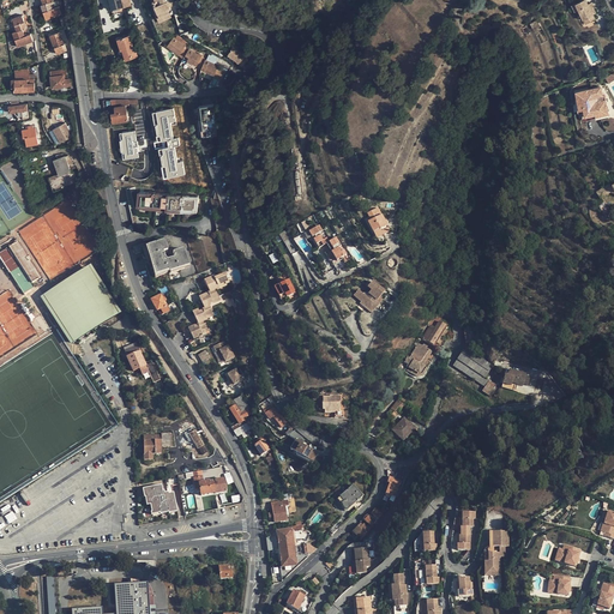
[(126,11),(125,7),(122,0),(109,0),(113,14),(126,11)]
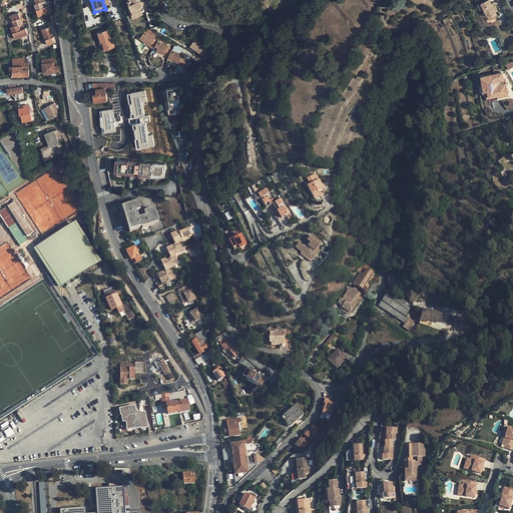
[(115,7),(112,0),(102,0),(105,9),(115,7)]
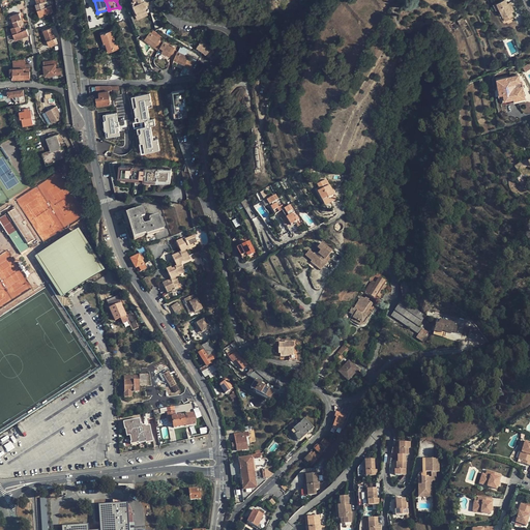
[(134,0),(133,1),(136,11),(135,11),(136,16),(148,11),(146,6),(150,4),(147,0),(134,0)]
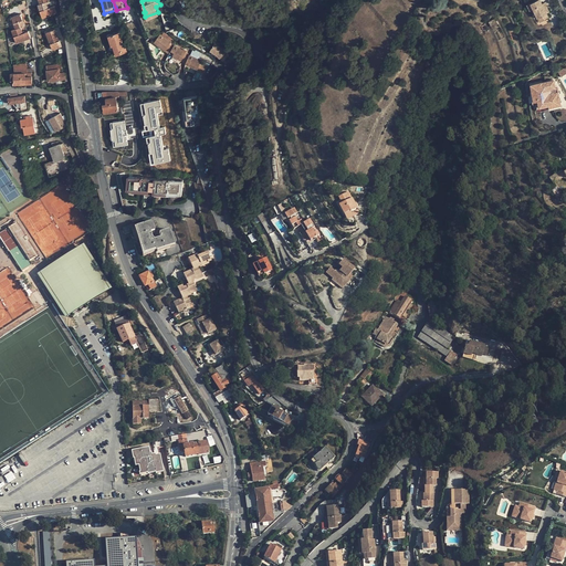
[(542,0),(537,0),(530,4),(532,10),(535,8),(541,18),(543,21),(551,17),(549,13),(552,12),(546,2),(544,3),(542,0)]
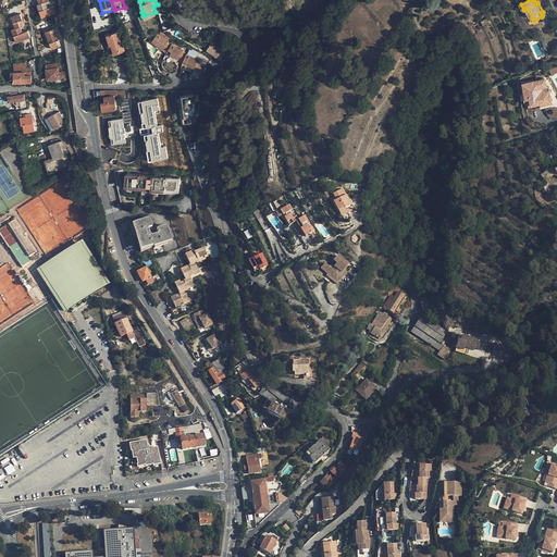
[(46,2),(39,4),(37,4),(41,17),(56,13),(53,5),(48,8),(46,2)]
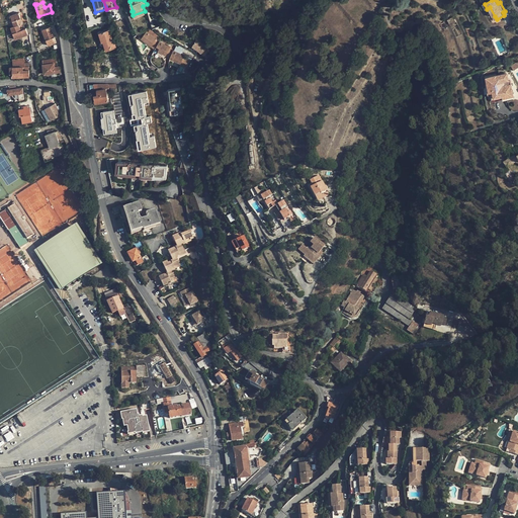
[(12,21),(14,26),(19,25),(23,23),(21,18),(20,18),(18,12),(10,15),(12,21)]
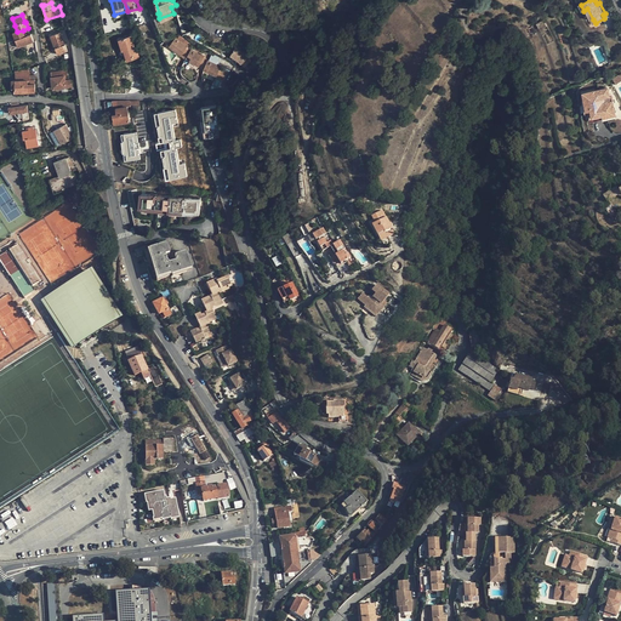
[(26,36),(23,30),(17,32),(13,33),(18,47),(34,41),(30,34),(26,36)]
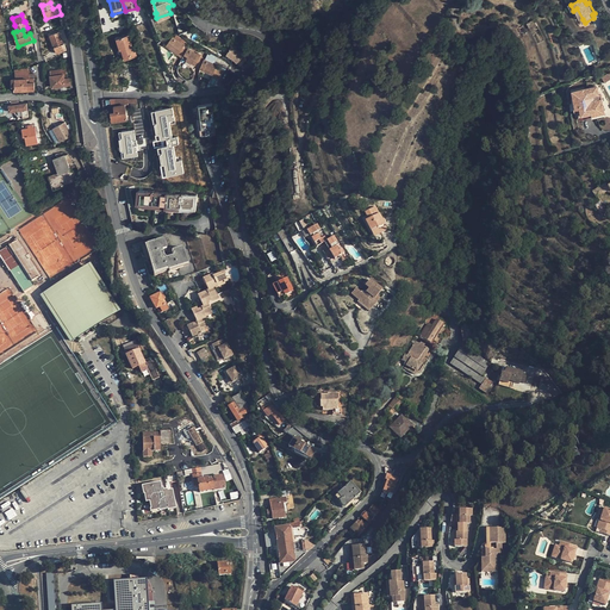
[(63,44),(60,32),(50,36),(57,54),(66,50),(63,43),(63,44)]
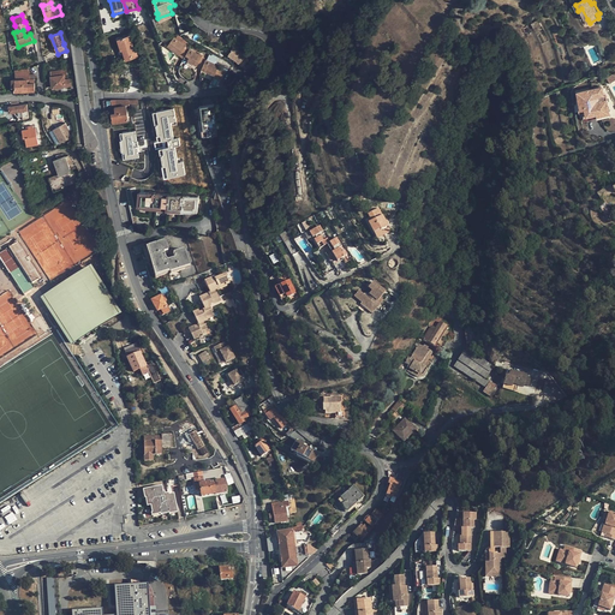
[(133,48),(130,36),(118,40),(121,51),(123,51),(126,61),(138,57),(135,48),(133,48)]
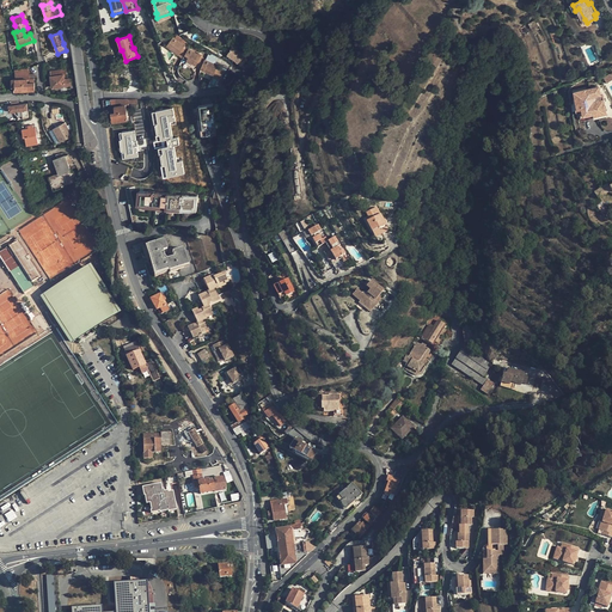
[(178,55),(185,47),(183,44),(182,44),(172,38),(169,43),(172,46),(170,49),(178,55)]
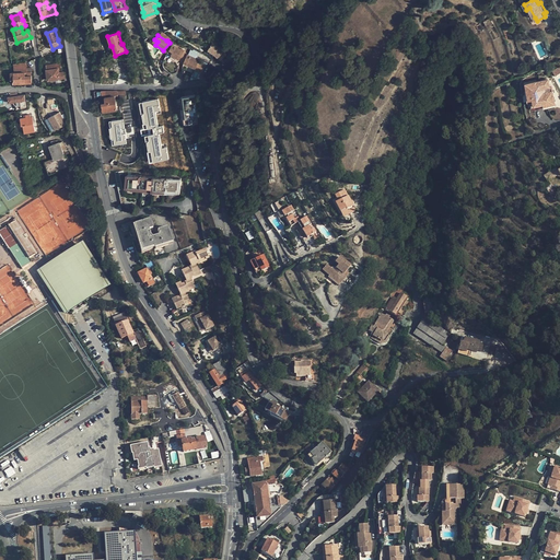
[(171,44),(170,43),(163,50),(167,54),(168,50),(172,45),(171,44)]
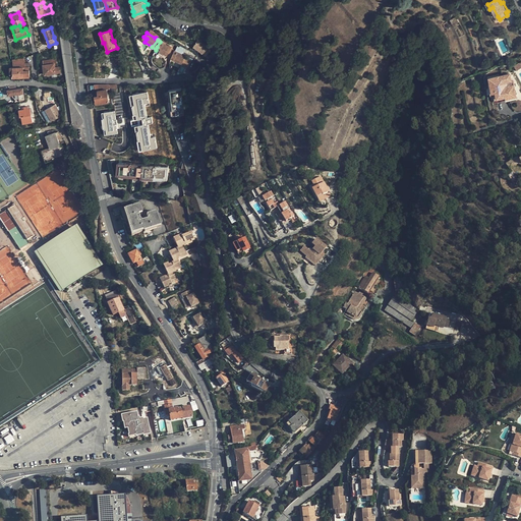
[(196,41),(192,49),(204,55),(209,47),(196,41)]
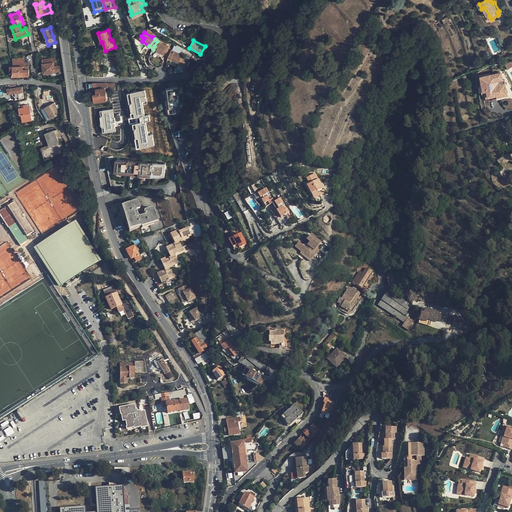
[(166,46),(157,41),(154,46),(157,48),(156,51),(164,55),(168,47),(166,46)]
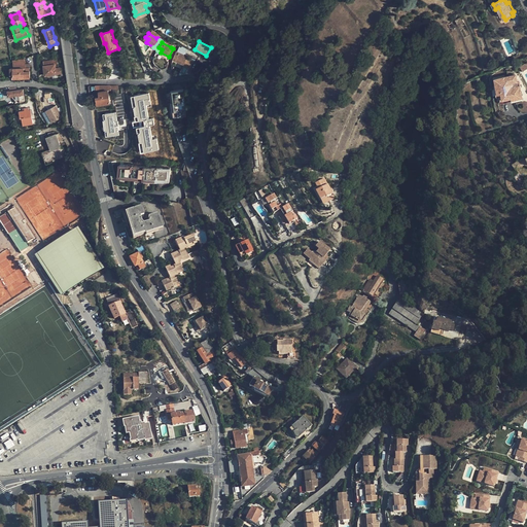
[(177,59),(176,61),(190,67),(192,62),(188,59),(189,57),(185,56),(176,51),(174,57),(177,59)]
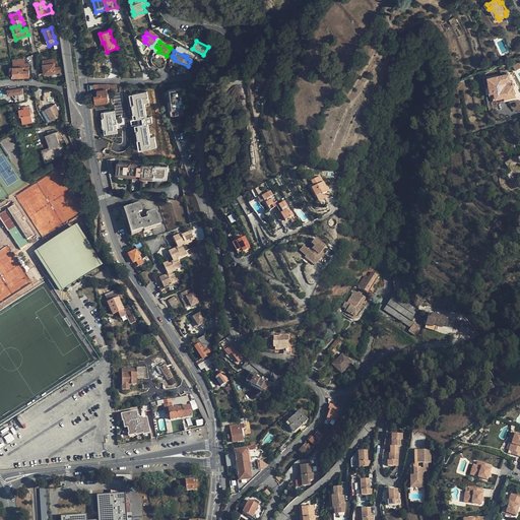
[(12,59),(13,67),(13,74),(13,77),(29,77),(29,66),(25,67),(23,58),(12,59)]
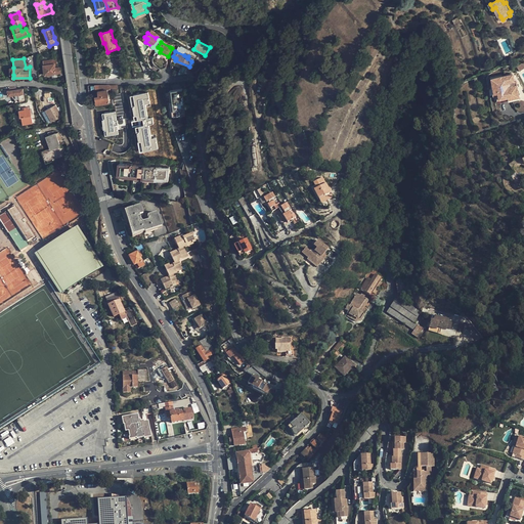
[(57,69),(56,59),(43,60),(45,75),(59,73),(60,76),(64,75),(63,68),(57,69)]
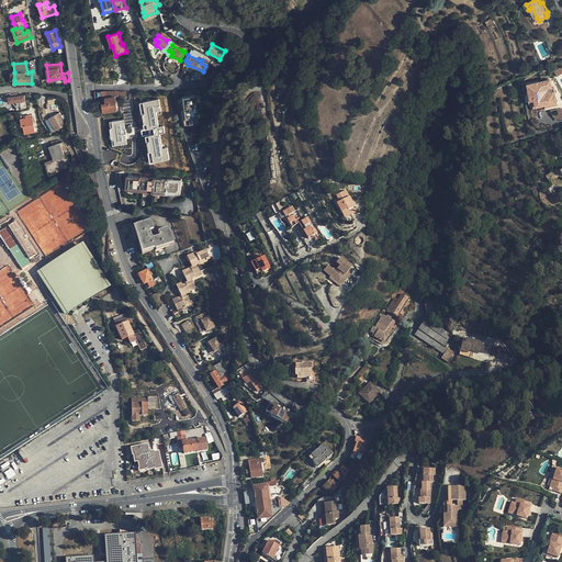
[(560,104),(558,90),(549,91),(548,89),(554,87),(553,79),(531,83),(532,91),(537,91),(540,105),(549,104),(549,107),(560,104)]
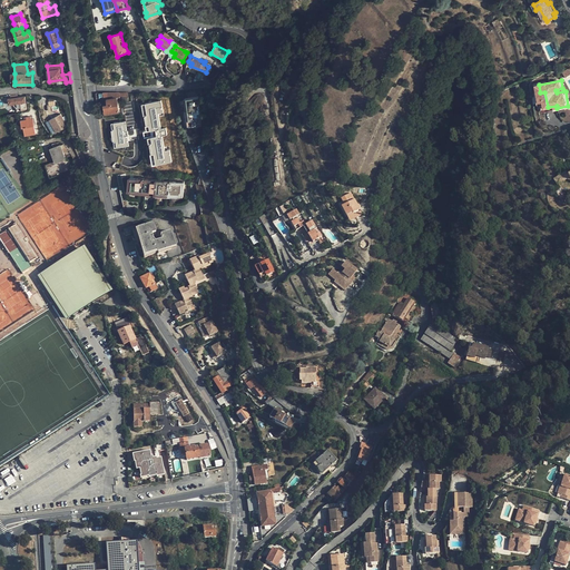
[(128,96),(128,92),(96,94),(97,98),(106,97),(107,99),(107,104),(104,105),(106,114),(119,111),(117,98),(120,98),(120,96),(123,96),(128,96)]
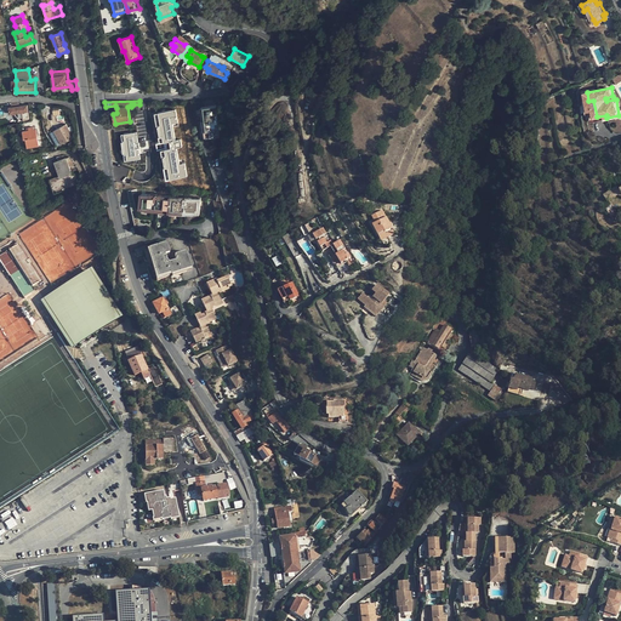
[(604,119),(607,118),(607,115),(597,117),(593,101),(588,101),(587,102),(590,110),(590,114),(593,113),(594,120),(604,119)]
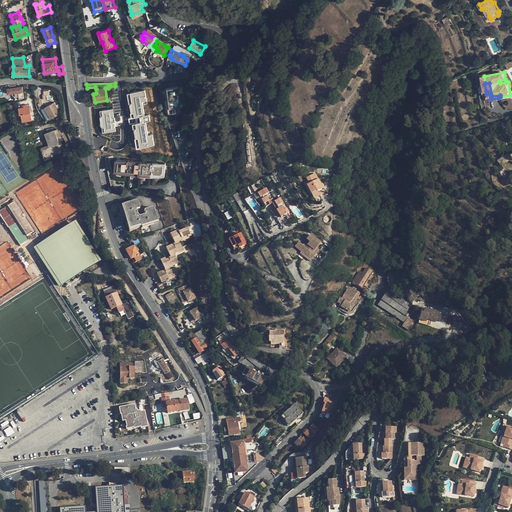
[(8,94),(14,93),(15,100),(24,97),(22,87),(7,89),(8,94)]
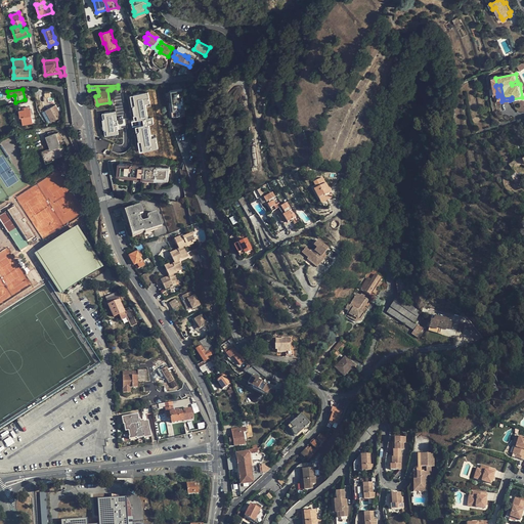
[(182,89),(170,91),(173,116),(185,114),(182,89)]
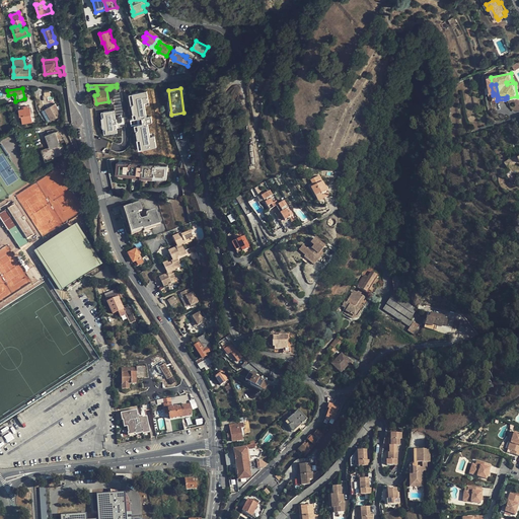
[(128,95),(138,151),(157,148),(155,136),(150,137),(148,124),(152,124),(151,117),(147,118),(144,103),(148,102),(146,92),(128,95)]
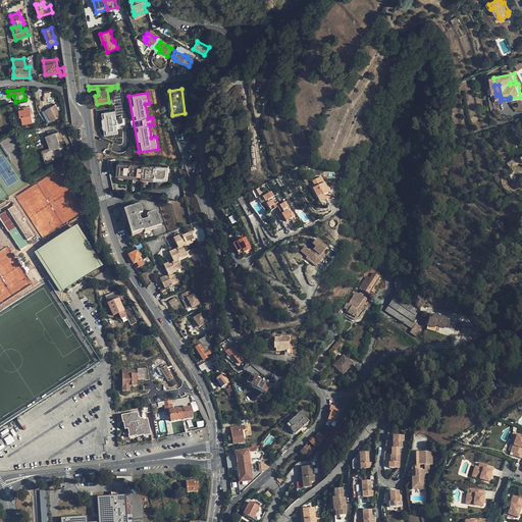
[(59,111),(55,104),(45,110),(51,121),(61,115),(62,115),(61,109),(59,111)]
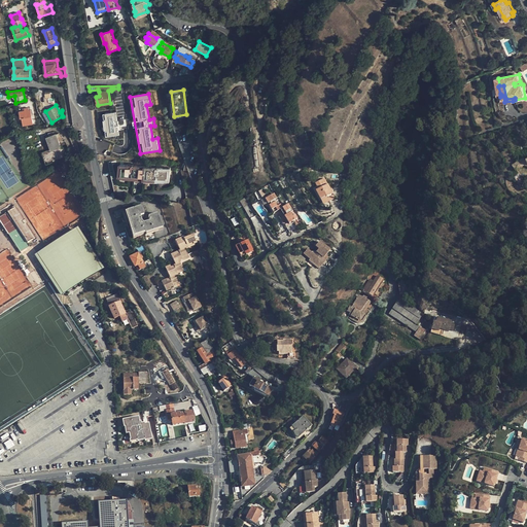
[(25,110),(23,110),(20,111),(21,118),(22,118),(24,125),(33,124),(31,109),(29,109),(28,107),(24,108),(25,110)]
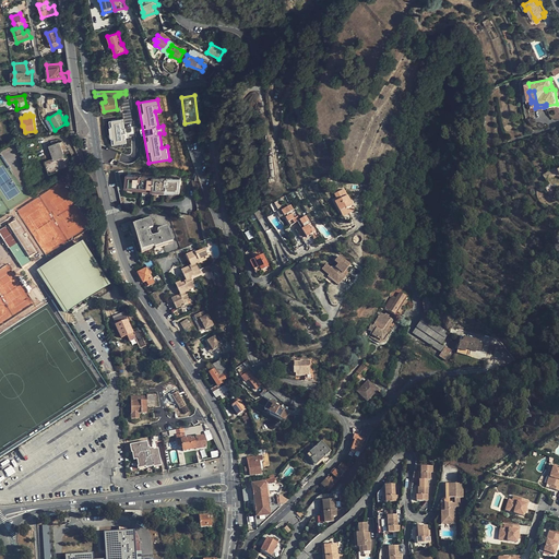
[(51,132),(55,130),(48,118),(45,119),(51,132)]
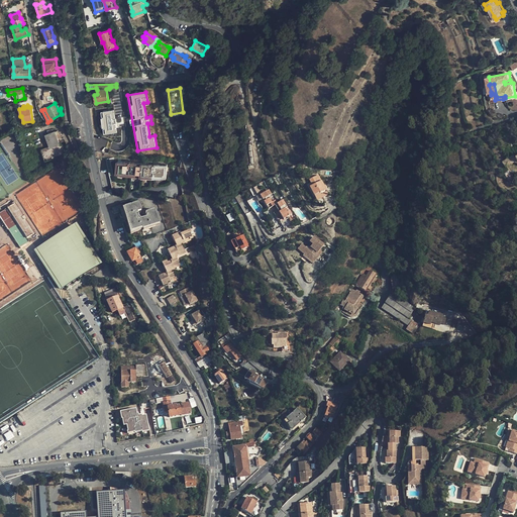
[(117,133),(113,111),(100,112),(103,135),(117,133)]
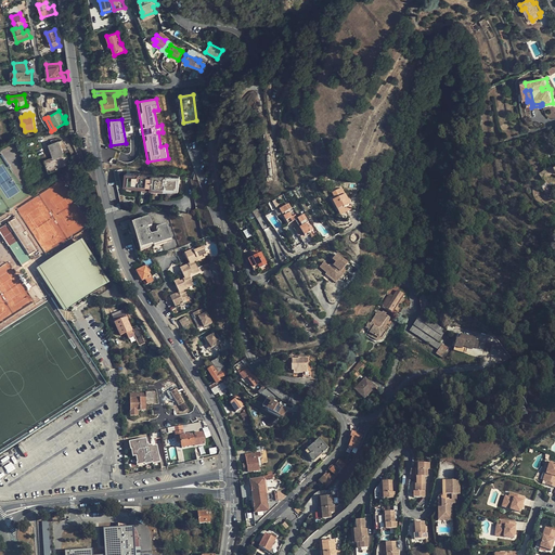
[(64,153),(71,151),(67,147),(66,145),(62,147),(59,141),(49,144),(53,157),(54,158),(64,155),(64,153)]
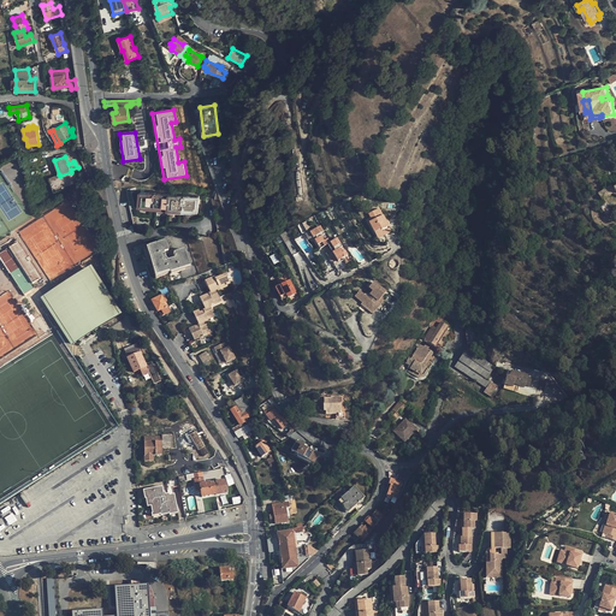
[(86,181),(82,173),(71,172),(60,176),(59,175),(48,178),(54,191),(86,181)]
